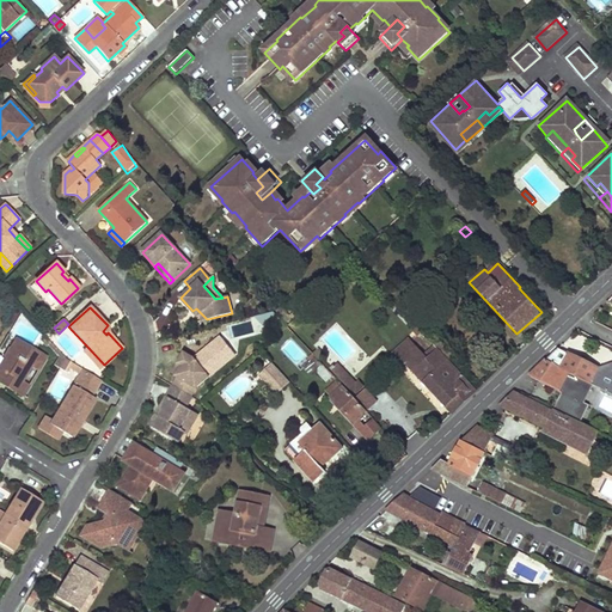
[(220,337),(215,341),(226,354),(216,362),(218,365),(207,374),(209,378),(236,355),(220,337)]
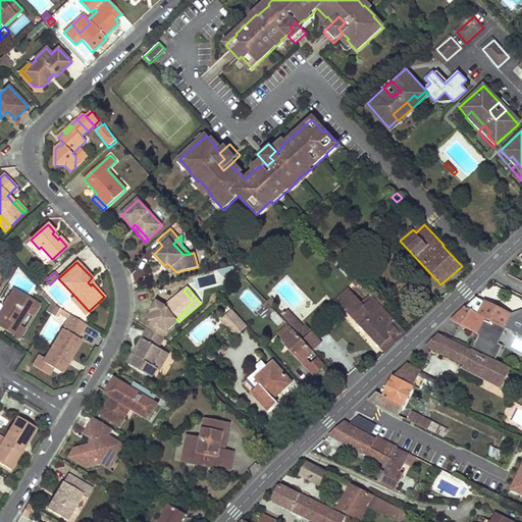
[(33,316),(40,305),(25,297),(25,296),(20,293),(19,294),(14,290),(9,297),(13,300),(7,309),(4,307),(0,304),(0,325),(1,326),(2,323),(6,326),(4,329),(19,337),(24,329),(18,325),(27,312),(33,316)]
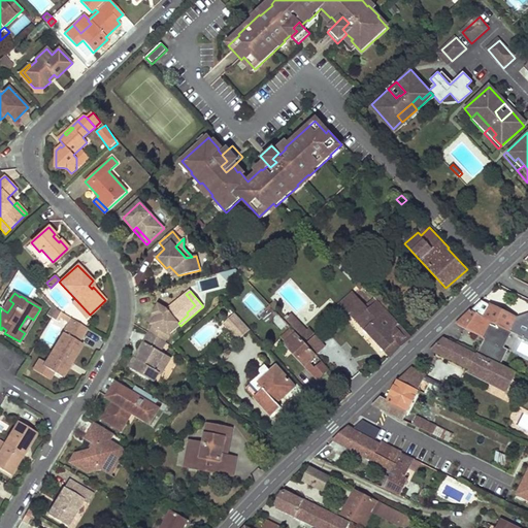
[(354,293),(338,306),(348,317),(351,314),(391,356),(411,336),(388,311),(375,298),(374,298),(372,300),(374,303),(369,309),(366,306),(354,293)]
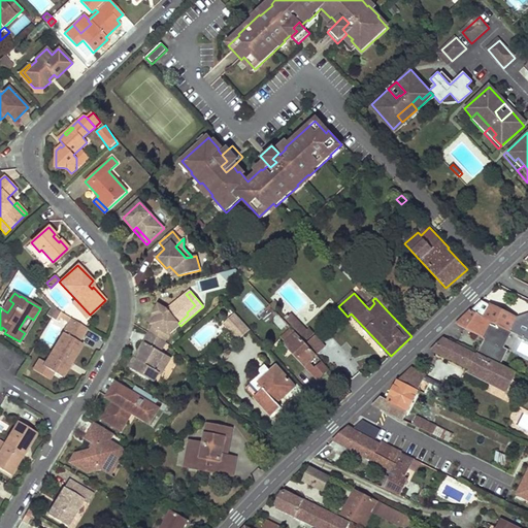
[(186,294),(167,309),(159,304),(154,314),(157,316),(152,324),(152,325),(154,326),(150,332),(165,342),(169,334),(180,326),(178,323),(188,315),(187,312),(195,305),(186,294)]
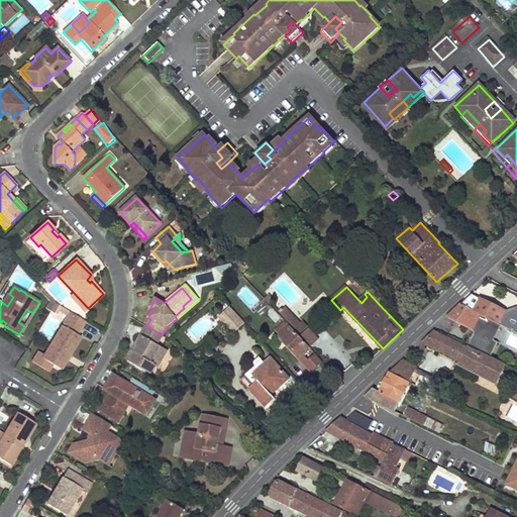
[(246,288),(237,295),(250,310),(260,302),(246,288)]
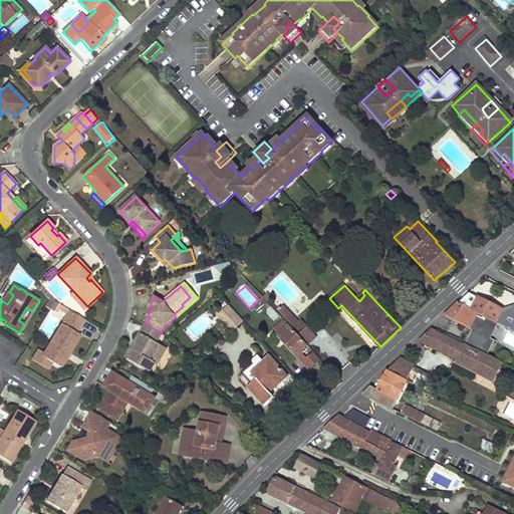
[(367,288),(365,290),(377,303),(380,301),(367,288)]
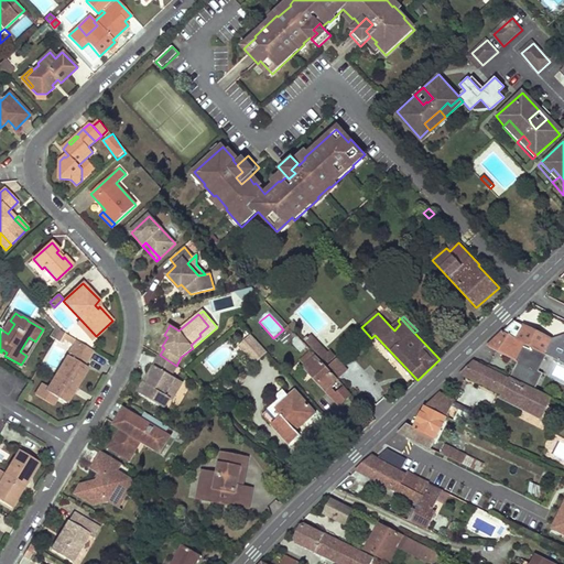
[(14,324),(10,321),(4,332),(8,334),(14,324)]
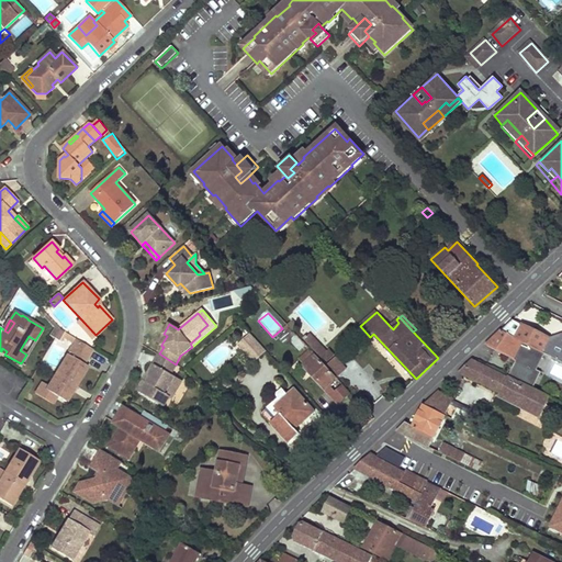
[(81,319),(77,323),(91,339),(96,335),(81,319)]
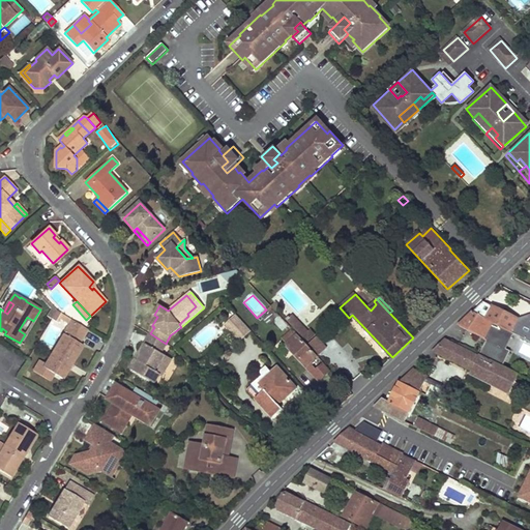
[(276,312),(281,307),(275,301),(271,305),(276,312)]
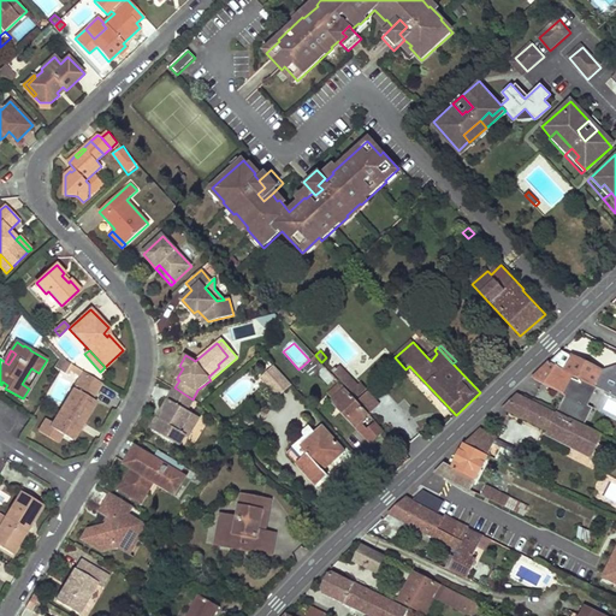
[(437,354),(434,350),(427,357),(431,361),(437,354)]
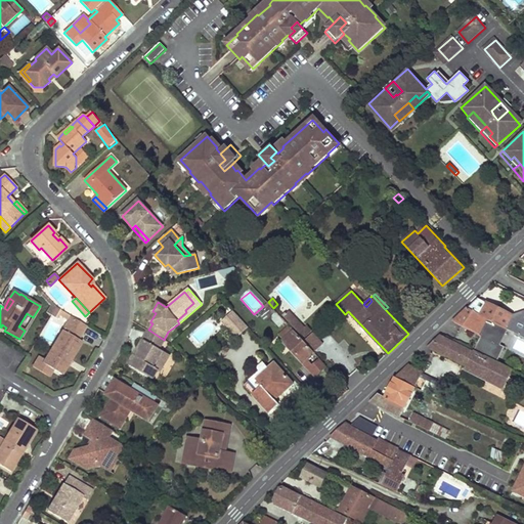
[(515,334),(521,320),(478,299),(467,309),(511,332),(515,334)]
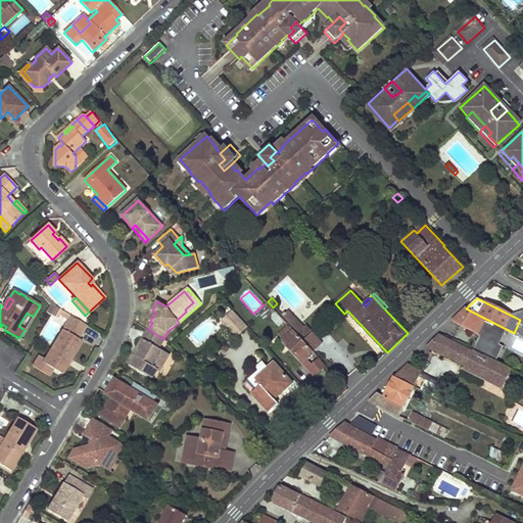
[(271,306),(260,316),(266,321),(276,312),(271,306)]
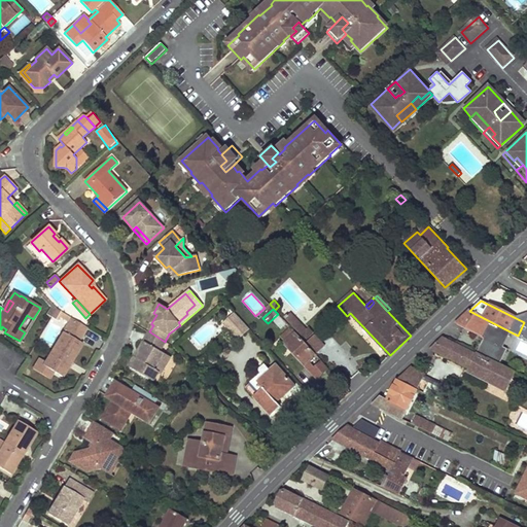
[(486,340),(490,330),(511,341),(514,334),(469,311),(456,324),(486,340)]
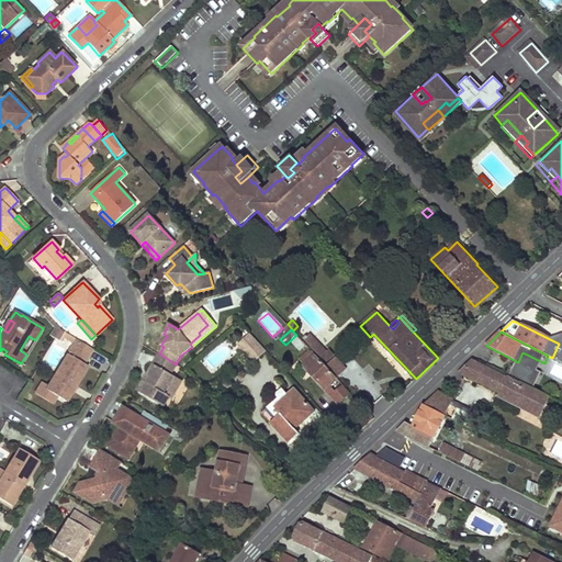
[(250,333),(237,345),(254,363),(267,352),(250,333)]
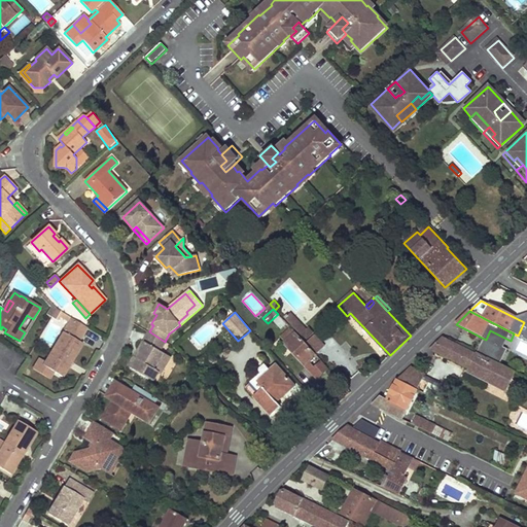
[(285,318),(306,341),(314,334),(310,329),(307,331),(290,314),(285,318)]
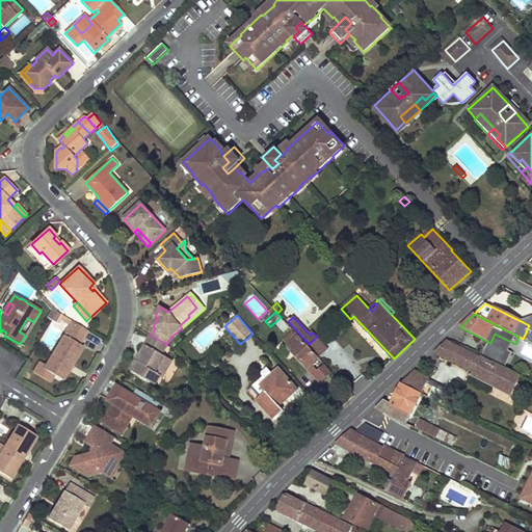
[(72,321),(63,337),(64,337),(47,367),(45,370),(54,376),(62,381),(82,347),(79,345),(87,330),(72,321)]
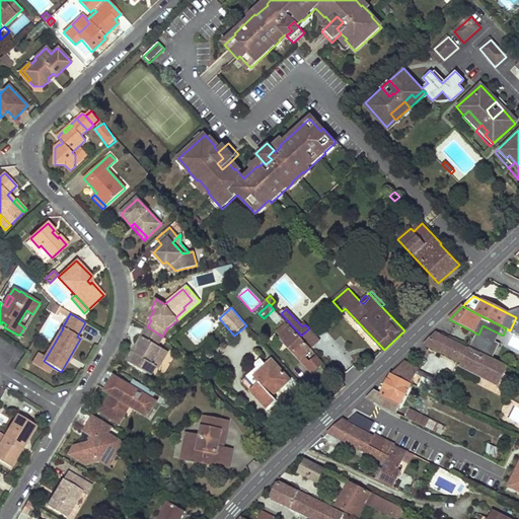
[(286,323),(277,332),(282,338),(280,339),(299,359),(310,349),(286,323)]
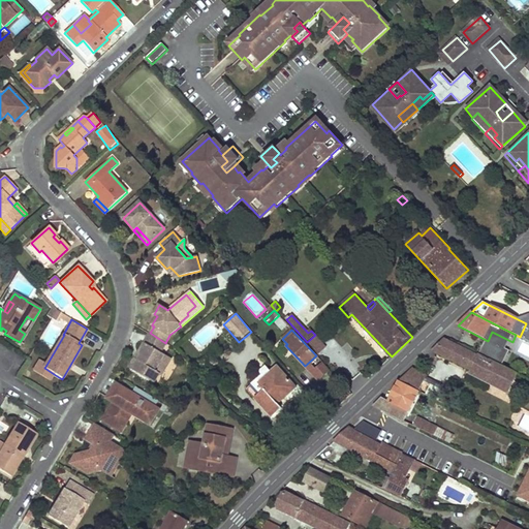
[(150,333),(144,343),(146,344),(139,353),(141,354),(137,360),(134,359),(128,368),(154,382),(159,373),(162,374),(167,366),(162,363),(166,355),(161,352),(166,343),(165,343),(150,333)]
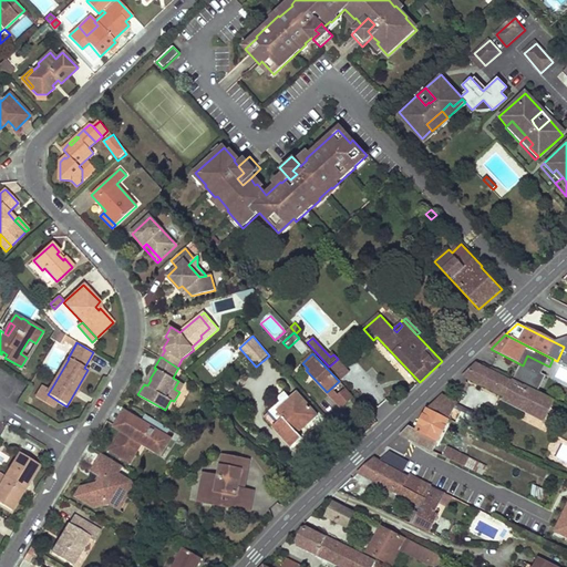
[(505,395),(503,400),(545,421),(555,401),(513,380),(512,382),(475,363),(463,375),(505,395)]
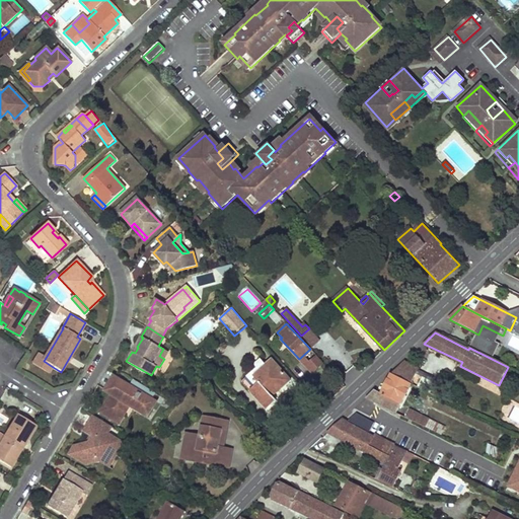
[(143,338),(141,337),(132,352),(135,353),(138,348),(137,347),(143,338)]
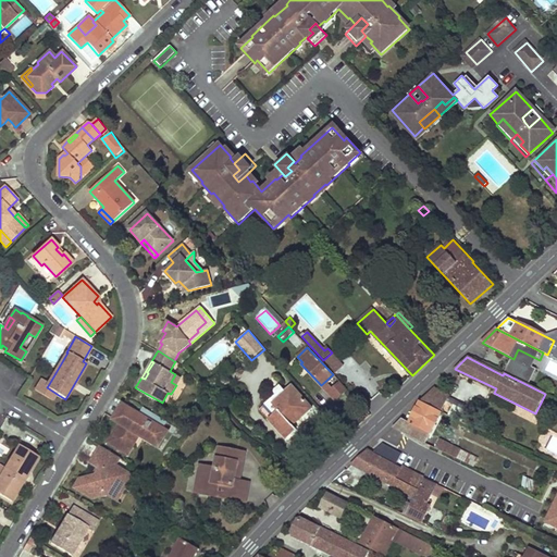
[(181,378),(175,374),(171,382),(176,385),(181,378)]
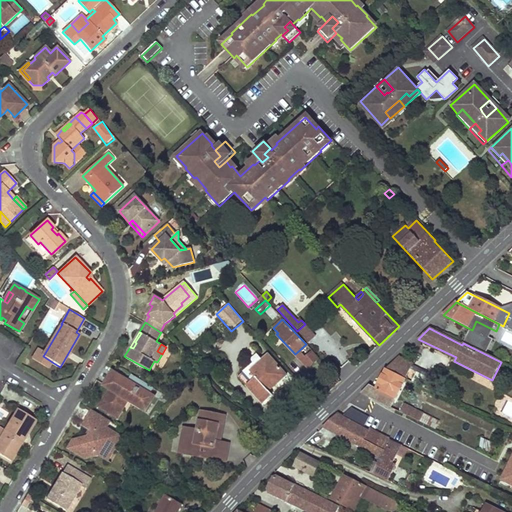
[(306,344),(295,354),(297,357),(308,347),(306,344)]
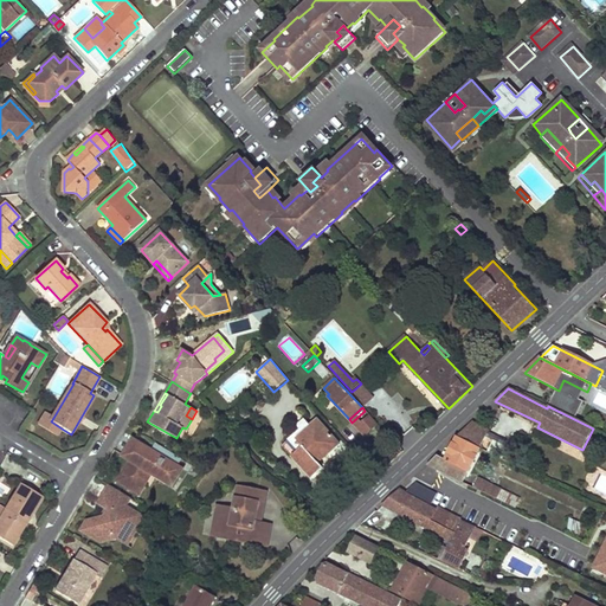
[(236,412),(221,417),(225,425),(239,420),(236,412)]
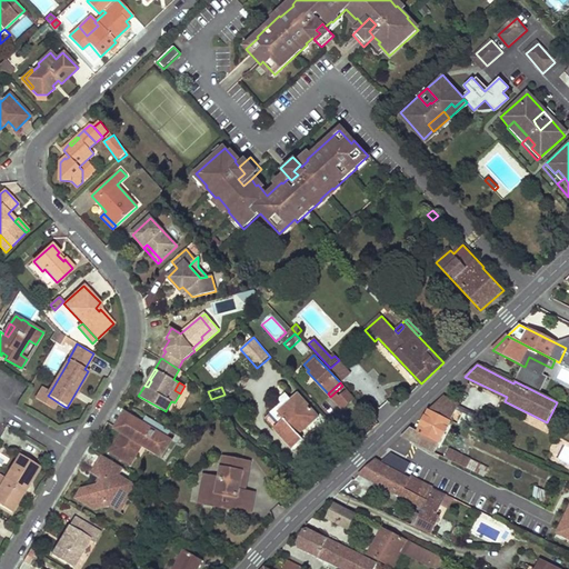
[(42,388),(37,399),(53,409),(58,402),(48,396),(50,392),(42,388)]
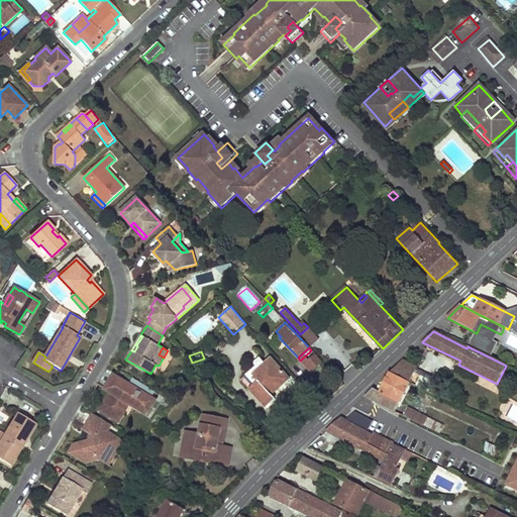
[(272,395),(290,379),(271,357),(268,360),(267,359),(265,363),(265,364),(252,375),(259,382),(254,385),(249,390),(266,408),(276,399),(272,395)]
